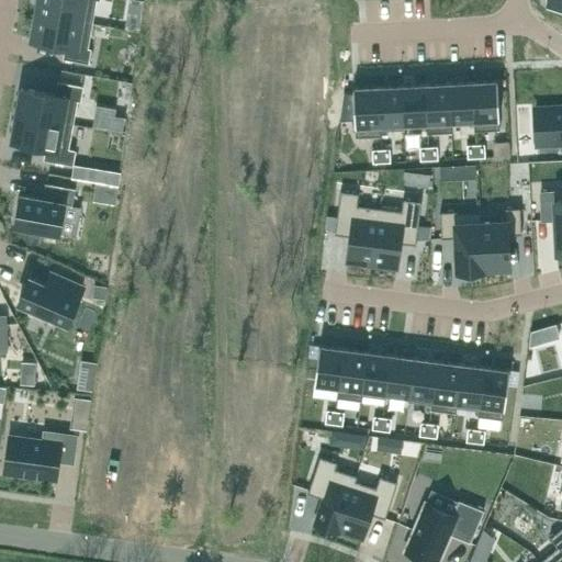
[(37,0),(35,13),(92,23),(97,0),(37,0)]
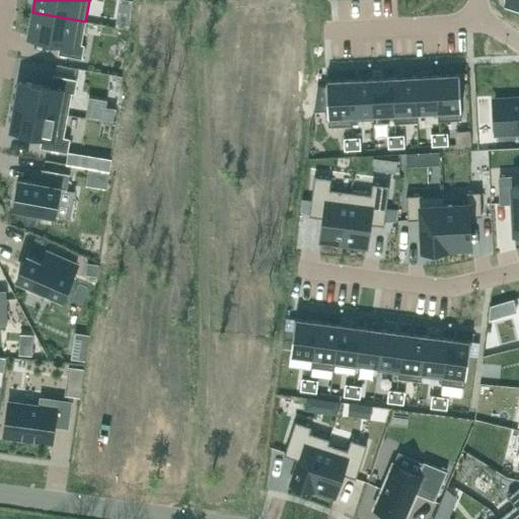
[(32,12),(28,35),(60,42),(58,54),(82,59),(84,45),(81,44),(85,21),(32,12)]
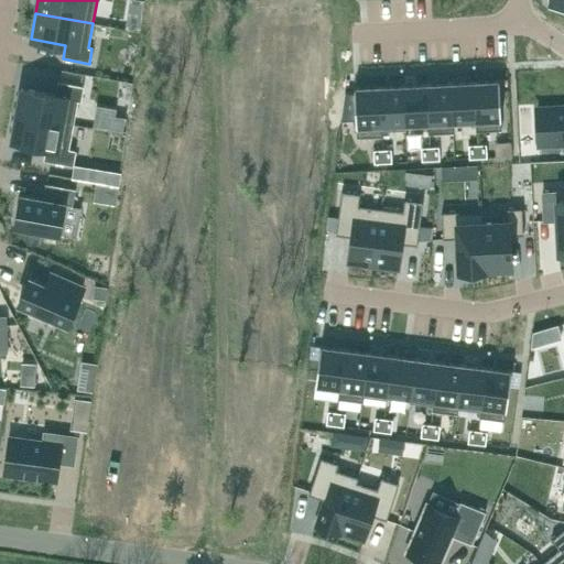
[(499,80),(475,82),(477,131),(501,130),(499,80)]
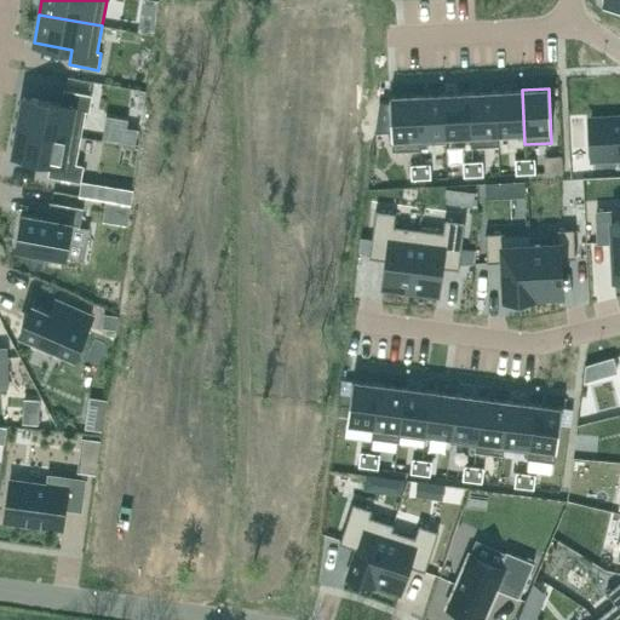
[(23,98),(18,126),(80,137),(85,110),(89,112),(92,95),(63,90),(61,104),(23,98)]
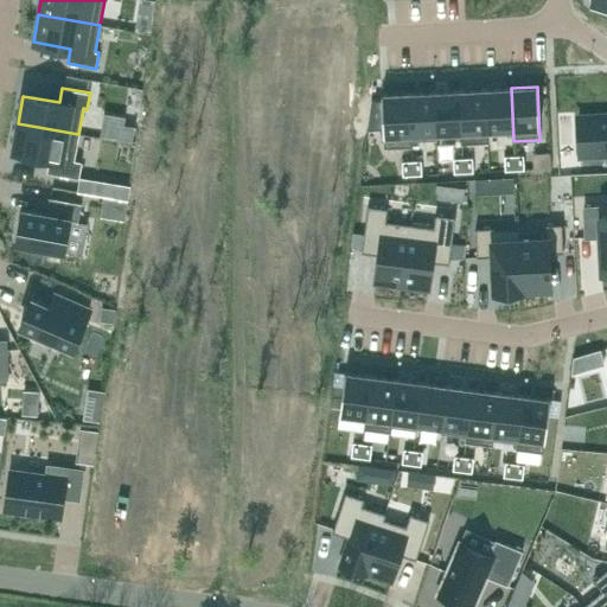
[(511,88),(485,89),(487,142),(489,142),(489,131),(511,129),(512,141),(513,141),(511,88)]
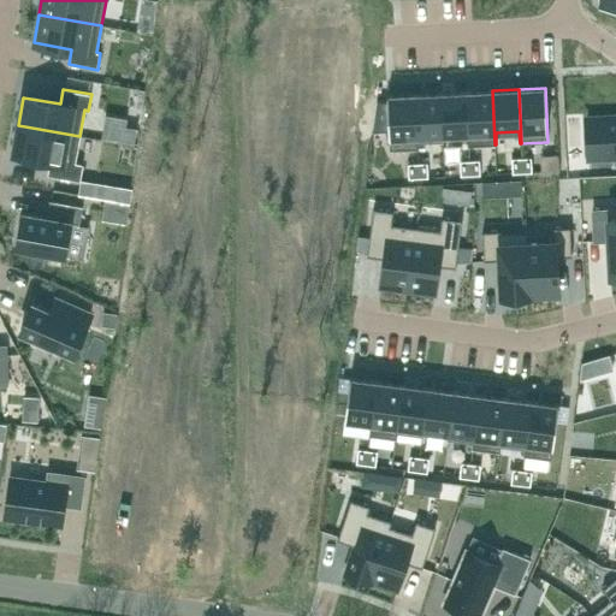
[(492,90),(467,92),(469,146),(495,144),(492,90)]
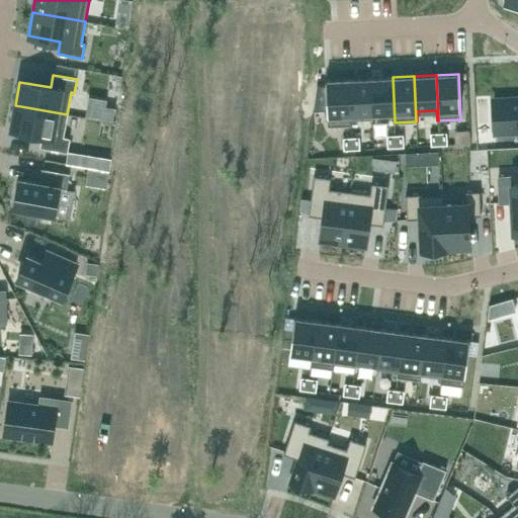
[(393,77),(370,78),(372,119),(373,119),(373,114),(393,113),(394,122),(395,122),(393,77)]
